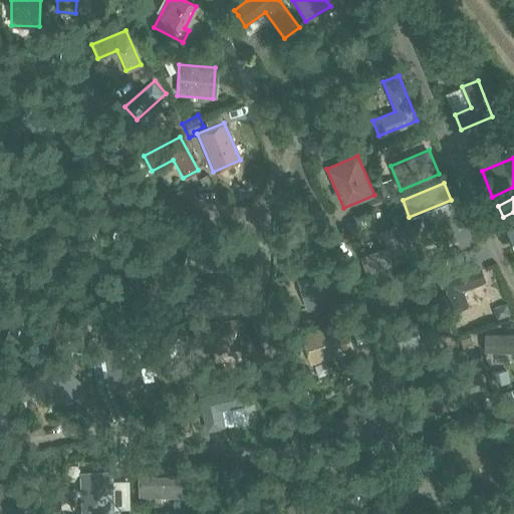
[(366,271),(405,257),(393,225),(378,231),(386,247),(360,256),(366,271)]
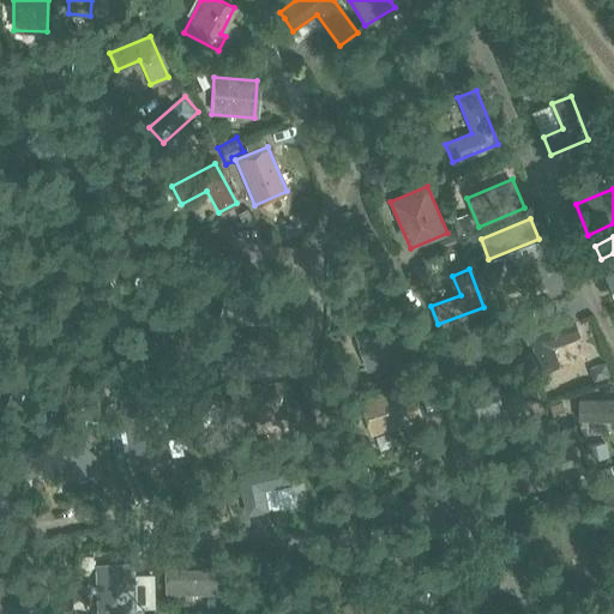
[(368,369),(409,355),(397,320),(356,335),(368,369)]
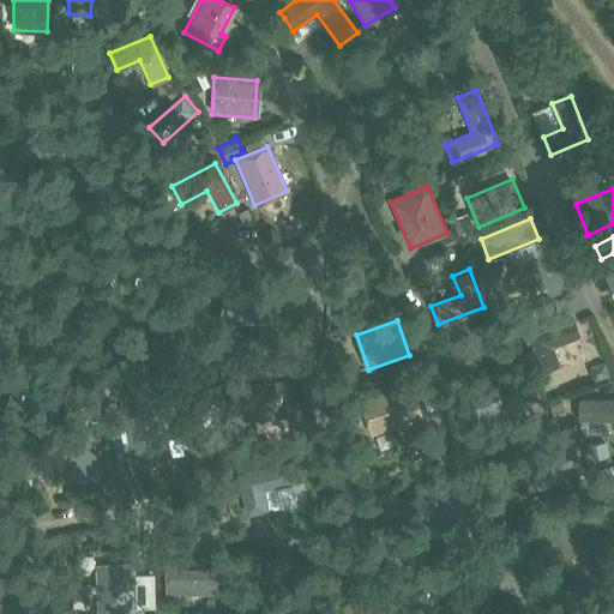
[(573,321),(531,337),(545,371),(560,365),(553,347),(579,337),(573,321)]
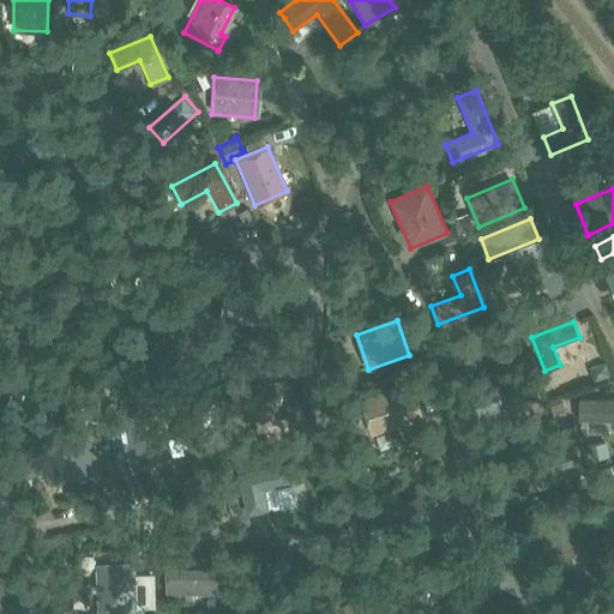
[(494,324),(437,343),(444,365),(501,344),(494,324)]
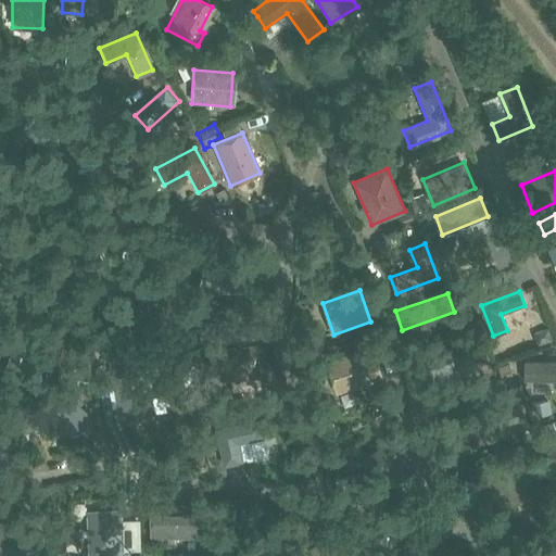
[(213,380),(256,376),(254,344),(211,348),(213,380)]
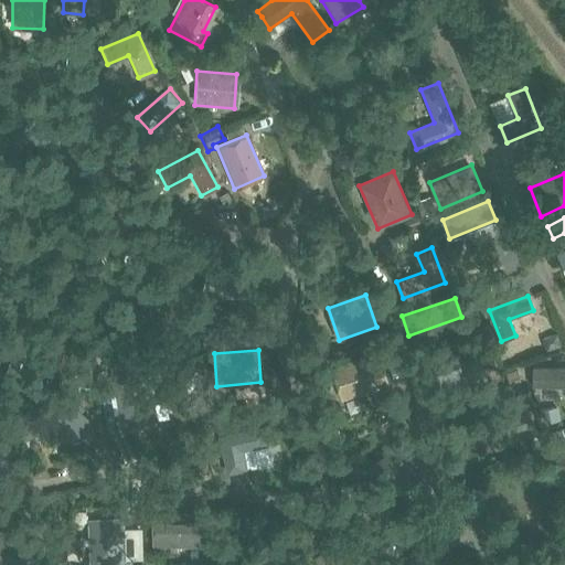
[(478,351),(434,366),(440,383),(483,368),(478,351)]
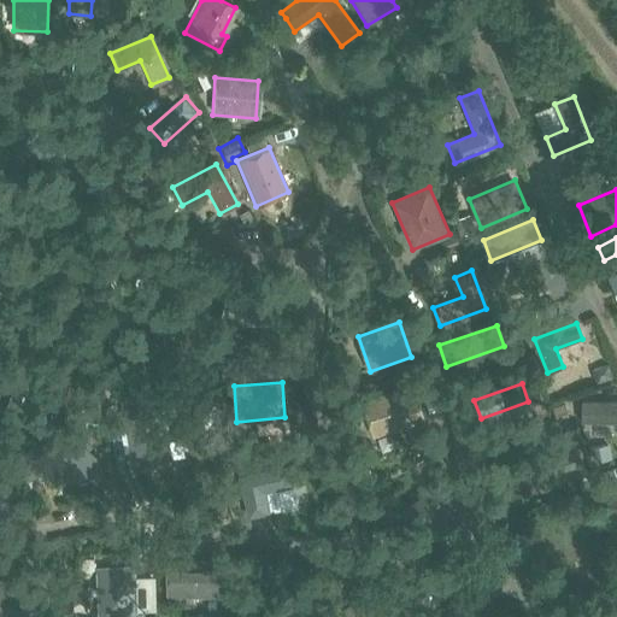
[(374,434),(422,418),(411,385),(362,401),(374,434)]
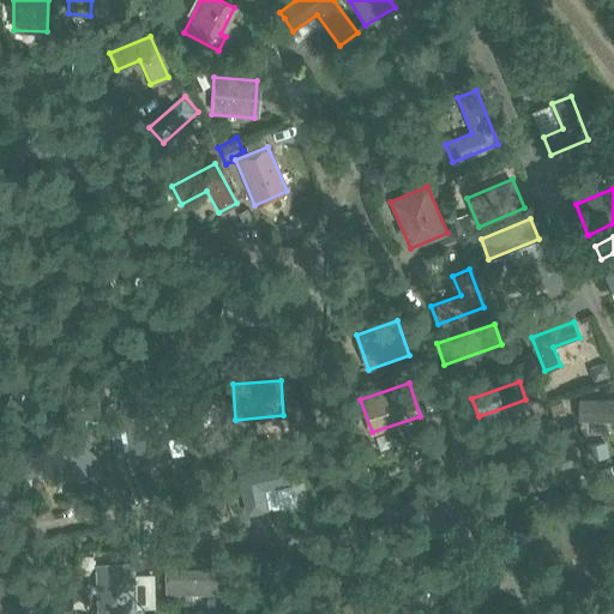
[(613,401),(579,401),(579,419),(613,420),(613,401)]
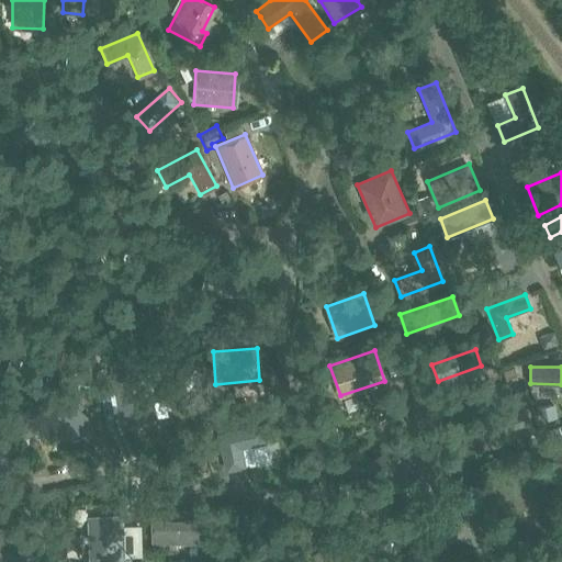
[(121,425),(154,419),(146,375),(113,381),(121,425)]
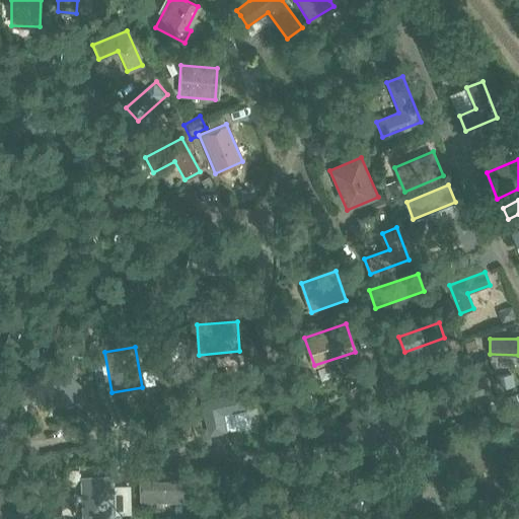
[(74,378),(77,375),(69,368),(66,371),(53,385),(70,401),(72,399),(79,405),(88,396),(82,391),(84,388),(74,378)]
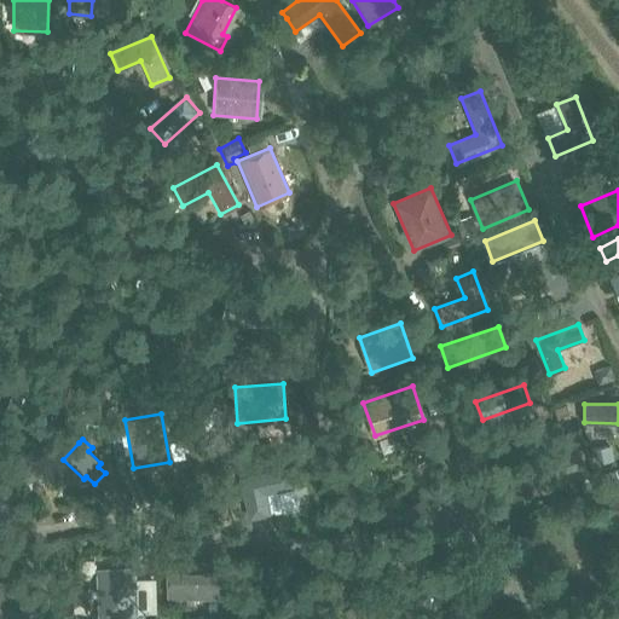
[(542,491),(588,472),(574,439),(528,458),(542,491)]
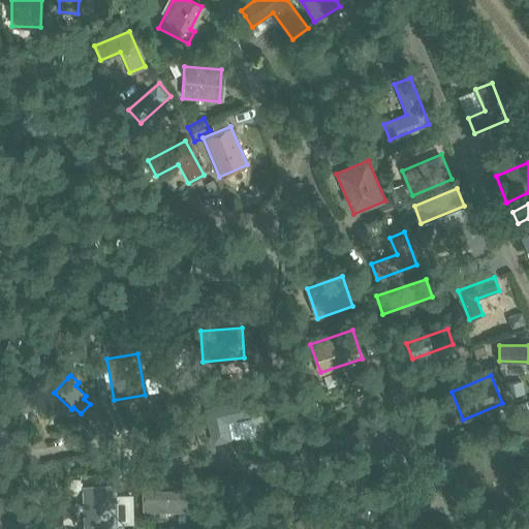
[(524,379),(504,383),(506,398),(526,394),(524,379)]
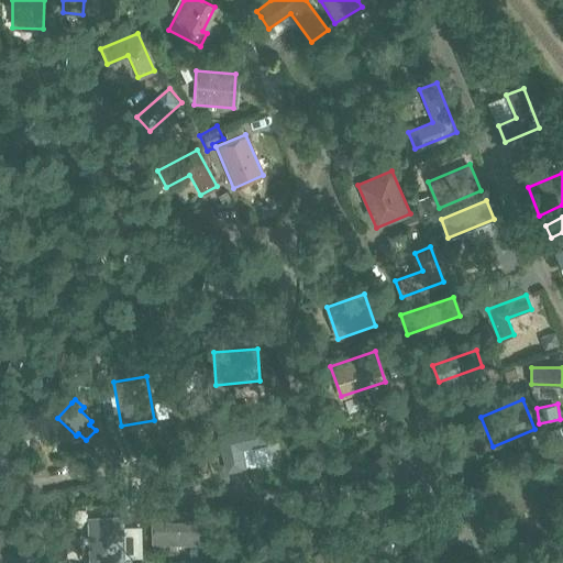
[(243,448),(268,443),(265,424),(221,433),(229,472),(247,467),(243,448)]
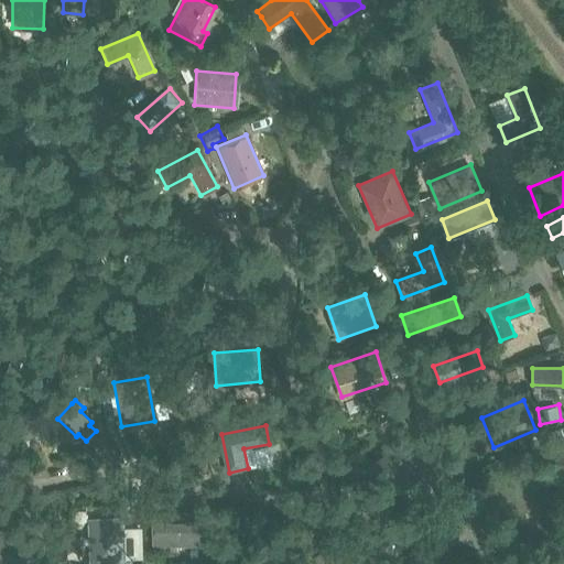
[(390,486),(422,462),(401,434),(391,442),(394,447),(373,463),(390,486)]
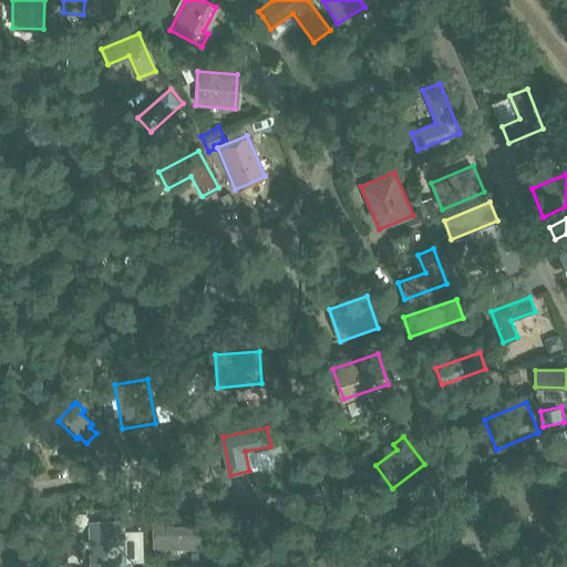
[(199,546),(199,515),(152,514),(152,546),(199,546)]
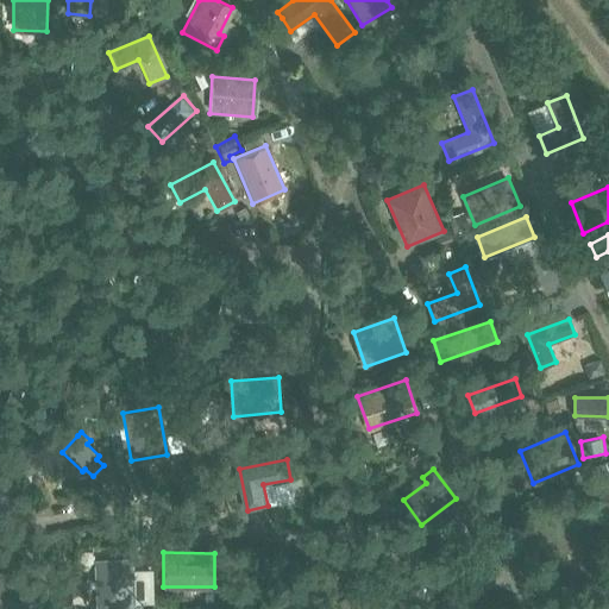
[(135,558),(99,559),(100,608),(136,608),(137,608),(135,558)]
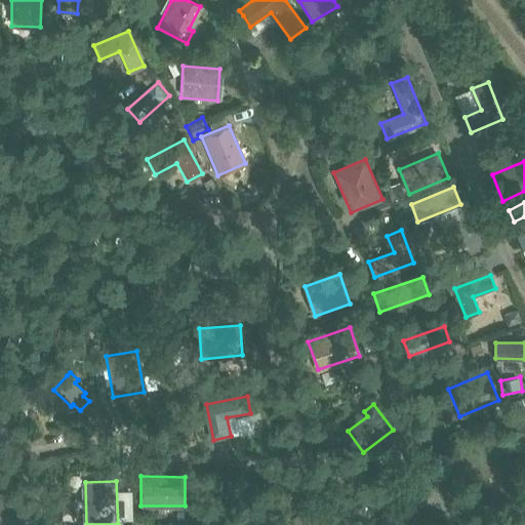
[(410,524),(392,510),(378,524),(410,524)]
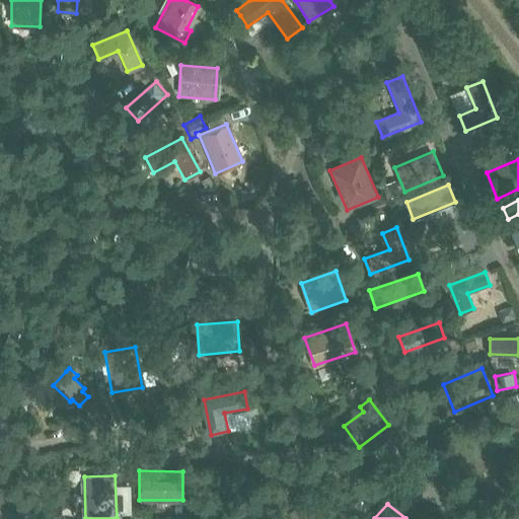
[(424,518),(440,518),(436,509),(423,515),(424,518)]
